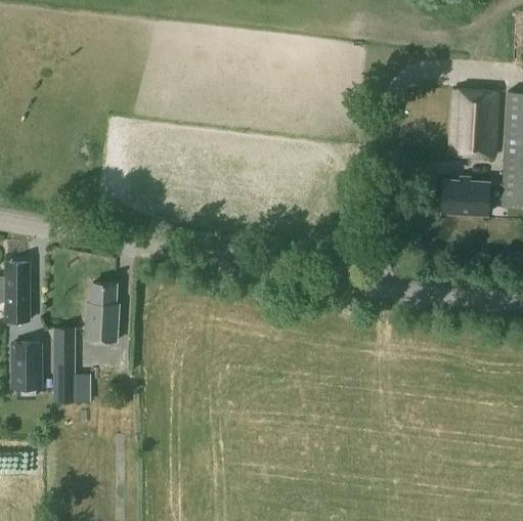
[(498,92),(450,89),(446,157),(494,159),(498,92)]
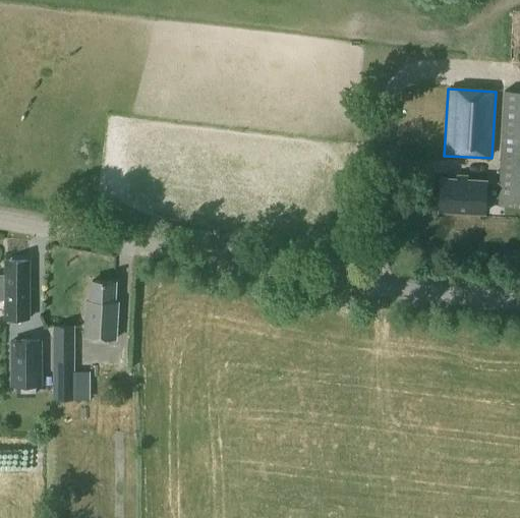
[(519,208),(519,94),(503,94),(499,185),(484,184),(484,183),(439,181),(437,214),(483,216),(483,199),(498,200),(497,207),(519,208)]
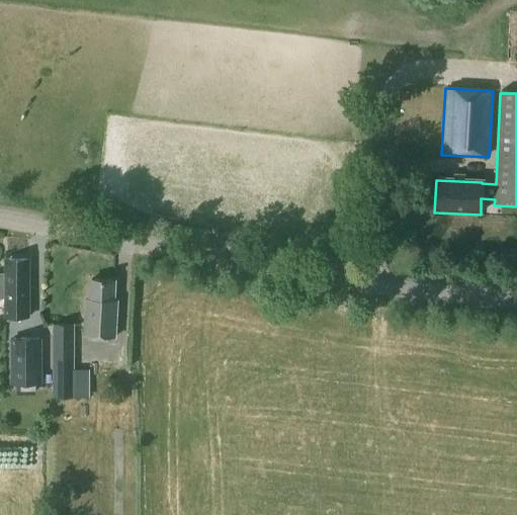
[(26,319),(27,298),(27,261),(6,261),(5,319),(26,319)]
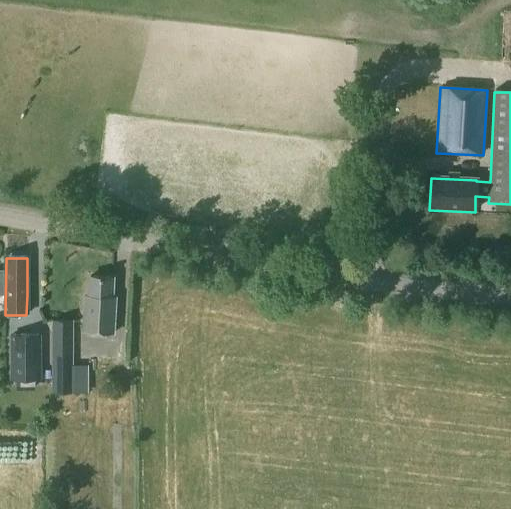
[(87,299),(85,298),(83,333),(114,334),(115,300),(112,299),(113,294),(112,294),(112,280),(90,279),(90,288),(88,288),(87,299)]
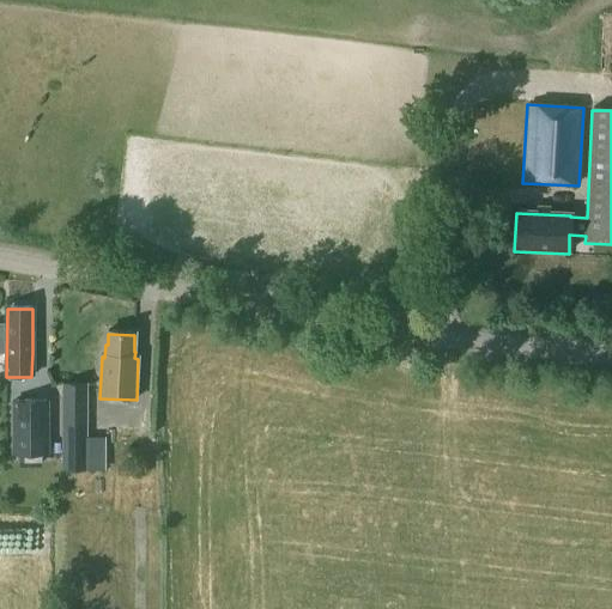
[(88,383),(62,383),(61,472),(86,472),(86,439),(88,383)]
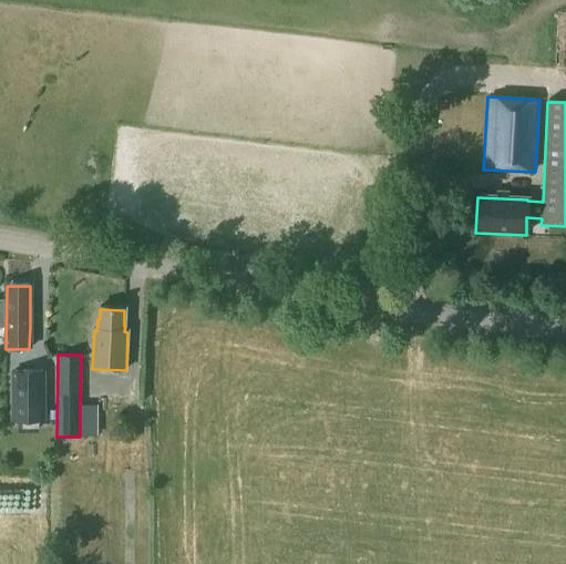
[(13,422),(42,422),(42,373),(13,373),(13,422)]
